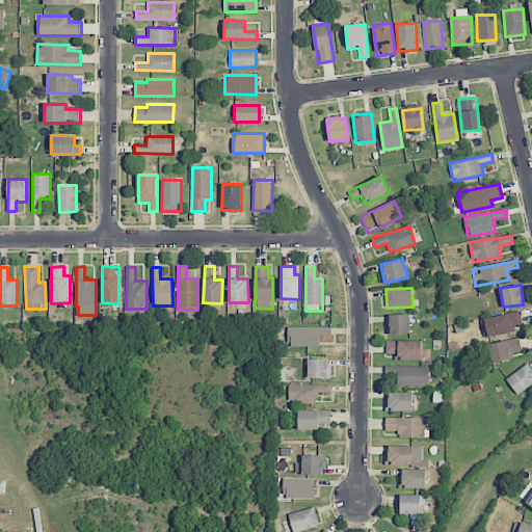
[(523,324),(520,311),(484,318),(487,337),(515,331),(514,325),(523,324)]
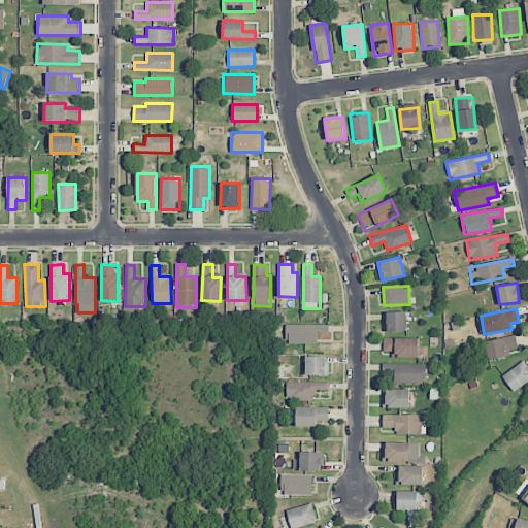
[(385,331),(406,331),(406,311),(385,312),(385,331)]
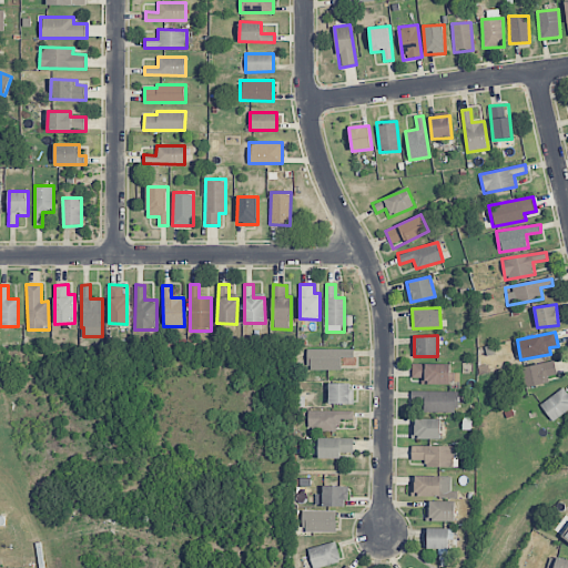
[(354,350),(306,348),(306,369),(341,371),(341,357),(354,358),(354,350)]
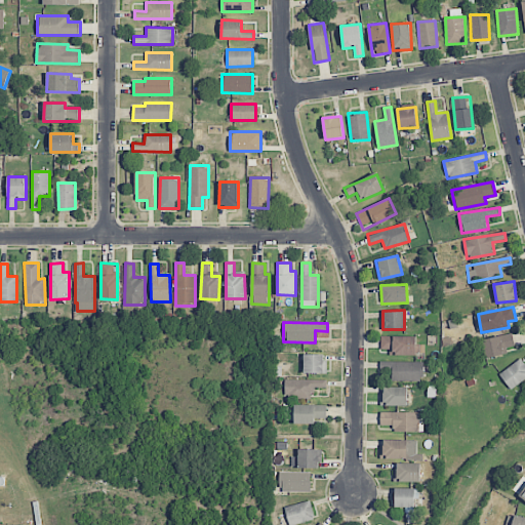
[(515,346),(512,332),(481,340),(486,358),(509,353),(507,348),(515,346)]
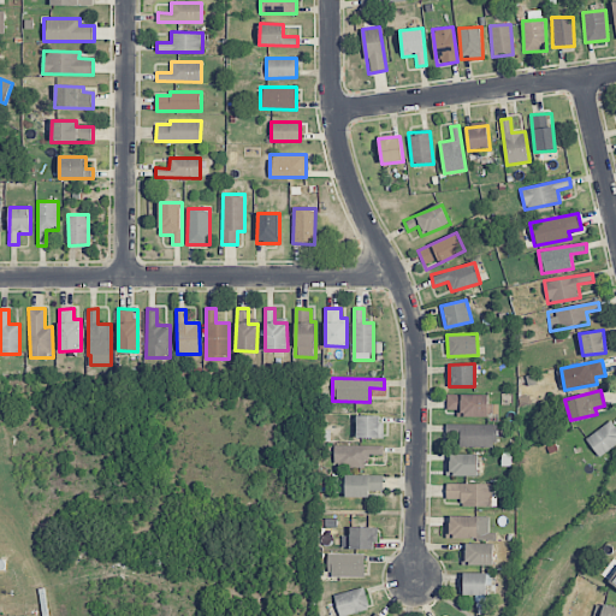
[(489,415),(489,396),(448,395),(448,415),(489,415)]
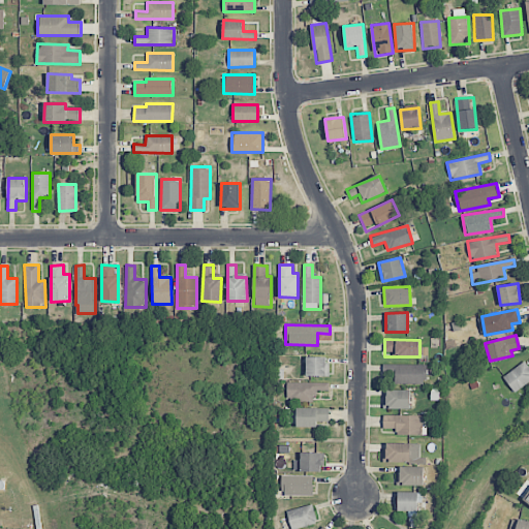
[(329,376),(329,358),(307,356),(306,376),(329,376)]
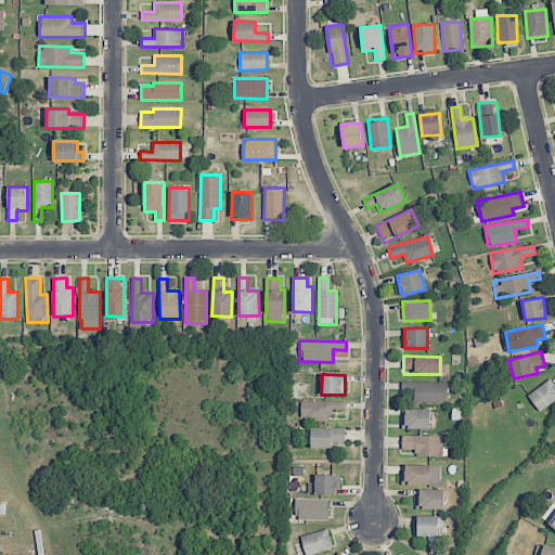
[(539,411),(554,401),(554,384),(552,378),(528,394),(539,411)]
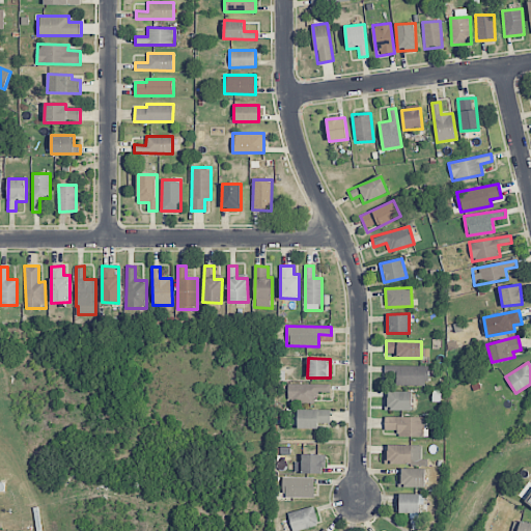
[(427,366),(385,365),(385,373),(396,373),(395,385),(427,386),(427,366)]
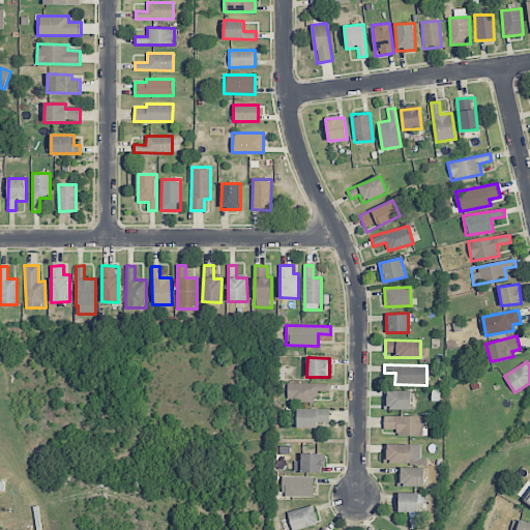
[(330,383),(288,383),(288,403),(316,402),(316,391),(330,391),(330,383)]
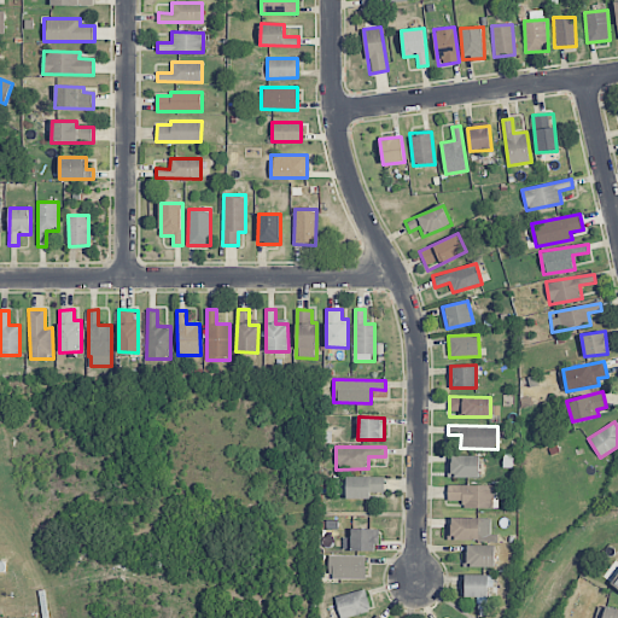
[(479,455),(449,455),(448,477),(479,478),(479,455)]
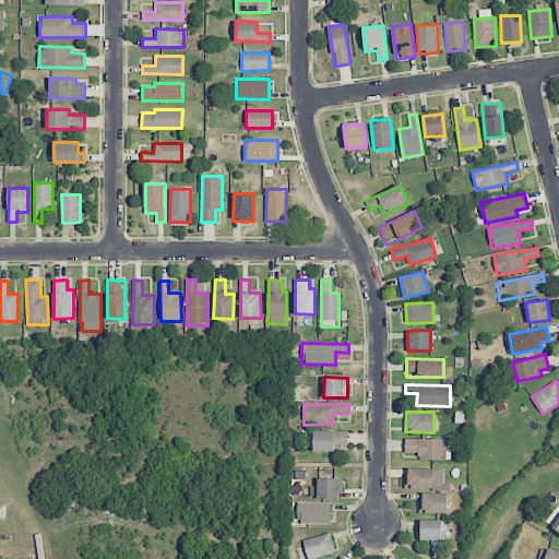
[(313,451),(334,451),(335,444),(348,444),(348,431),(314,431),(313,451)]
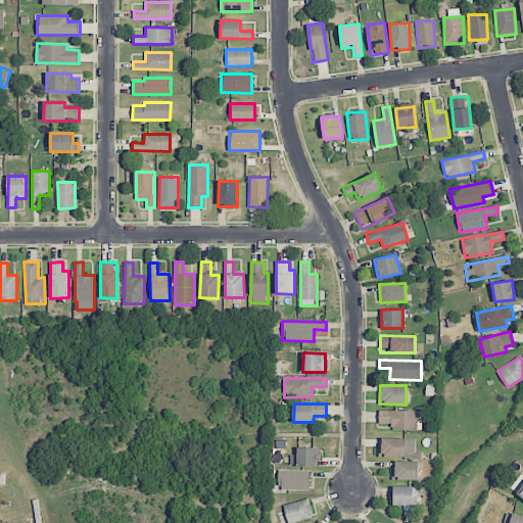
[(420,411),(379,411),(379,424),(391,424),(391,428),(420,429),(420,411)]
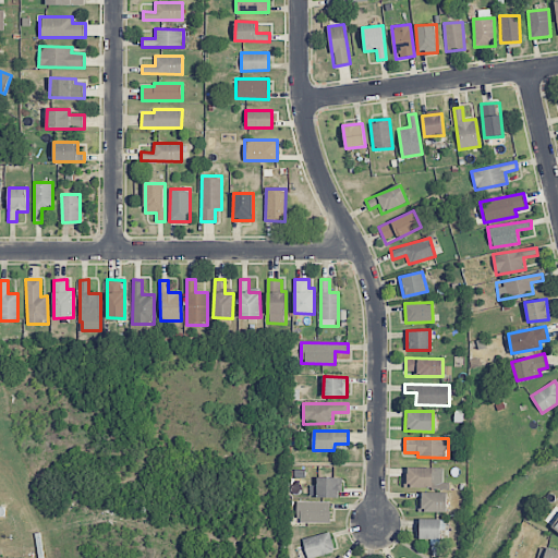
[(443,483),(443,468),(404,468),(404,488),(449,488),(449,483),(443,483)]
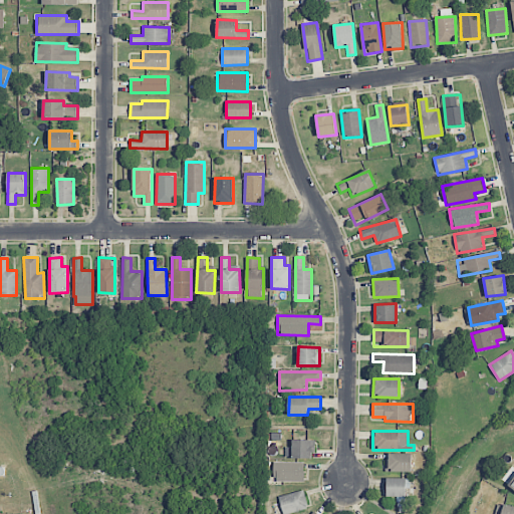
[(314,440),(292,441),(292,447),(285,447),(285,458),(314,458),(314,440)]
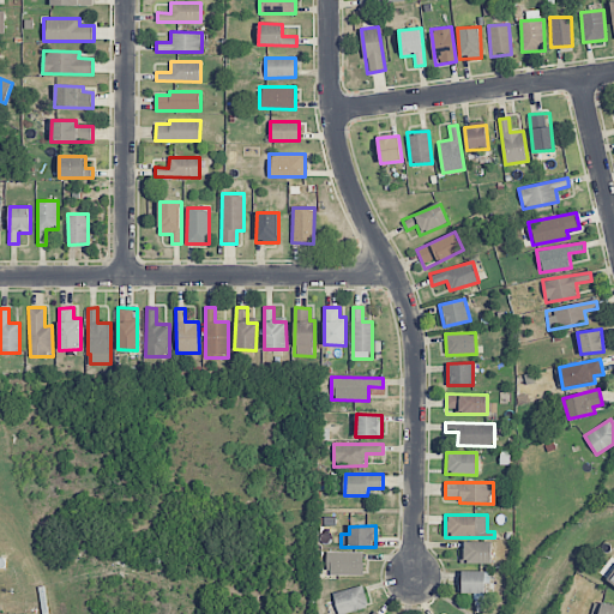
[(492,564),(493,542),(462,541),(462,564),(492,564)]
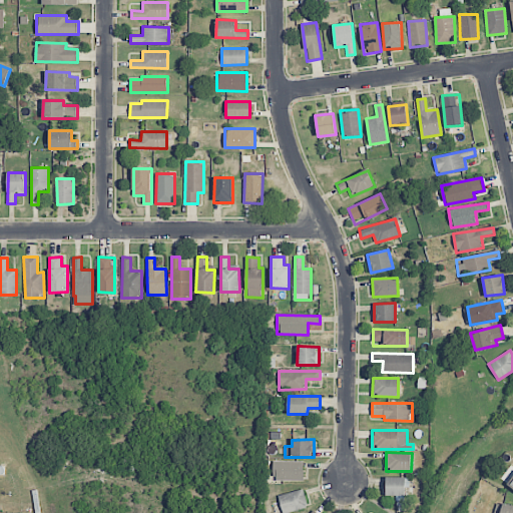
[(274,480),(304,481),(304,462),(274,461),(274,480)]
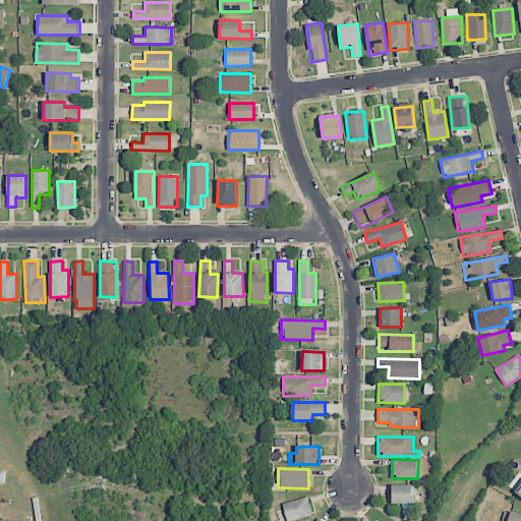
[(412,503),(412,484),(392,485),(392,504),(412,503)]
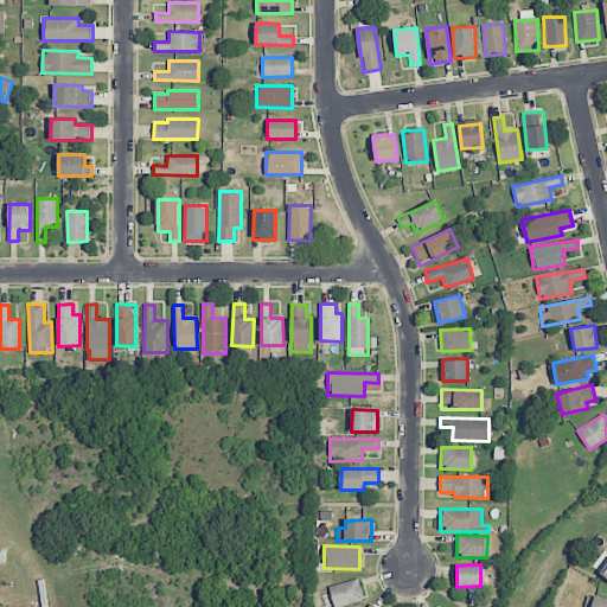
[(333,606),(337,606),(364,600),(358,579),(328,587),(333,606)]
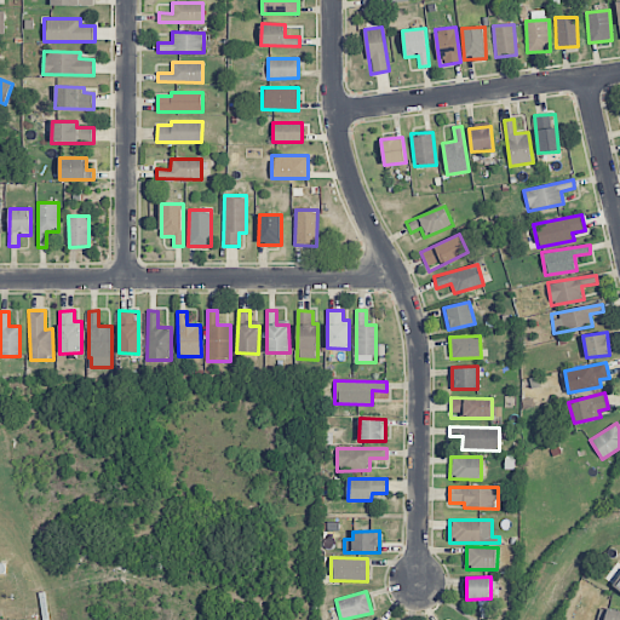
[(603,619),(619,619),(619,610),(600,608),(597,619),(604,619),(603,619)]
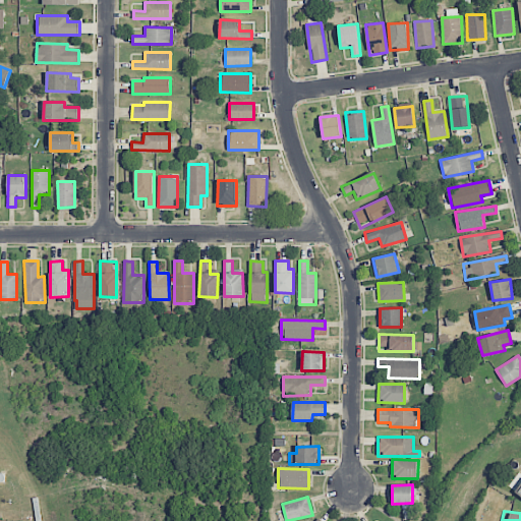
All buildings are outlined.
